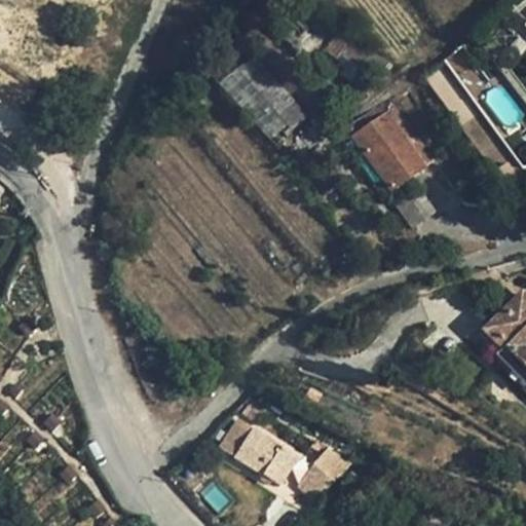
[(493,85),(463,45),(445,63),(473,103),(493,85)]
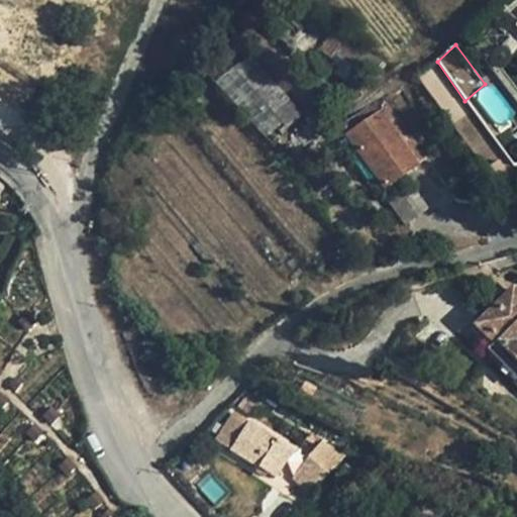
[(304,114),(247,52),(214,81),(271,144),(304,114)]
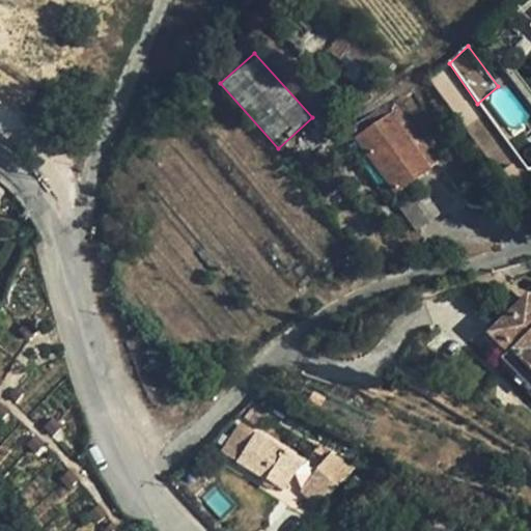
[(439,161),(395,98),(351,129),(358,139),(391,116),(428,168),(439,161)]
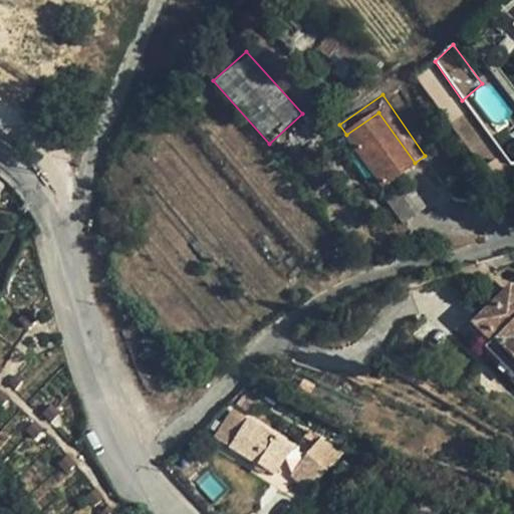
[(312,122),(320,114),(314,107),(306,116),(312,122)]
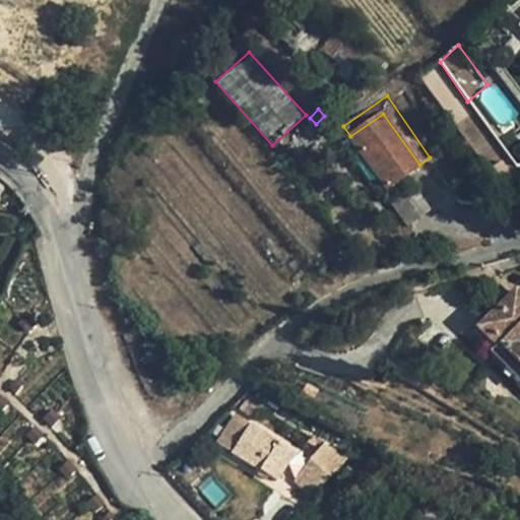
[(387,188),(419,165),(383,114),(350,136),(387,188)]
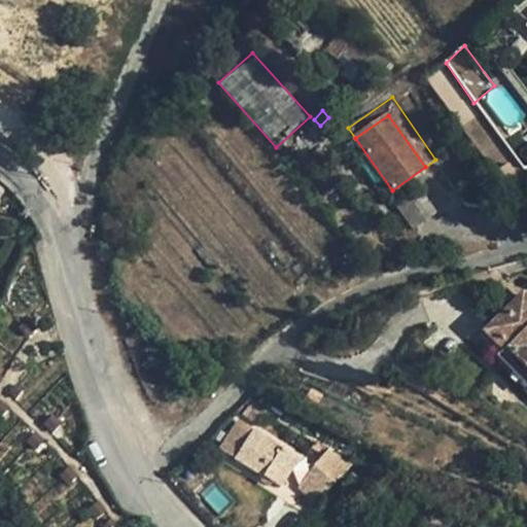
[(328,117),(320,126),(322,128),(331,120),(328,117)]
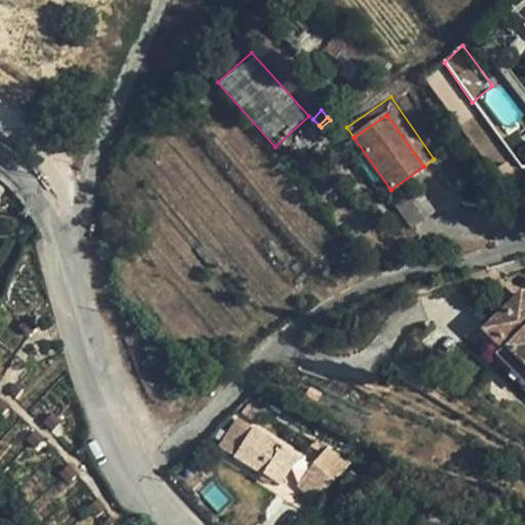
[(524,292),(483,335),(499,352),(524,375),(524,292)]
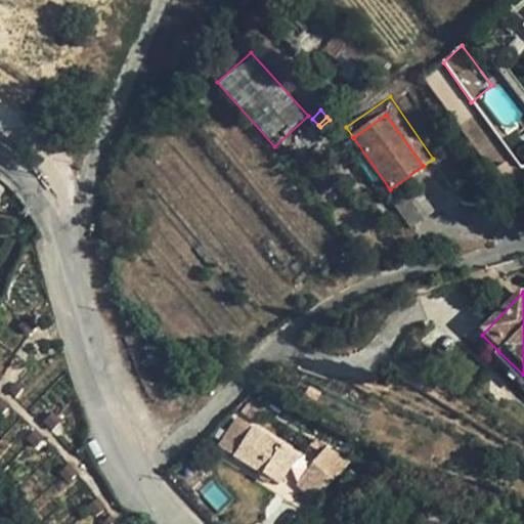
[(523,375),(498,351),(493,356),(523,386),(523,375)]
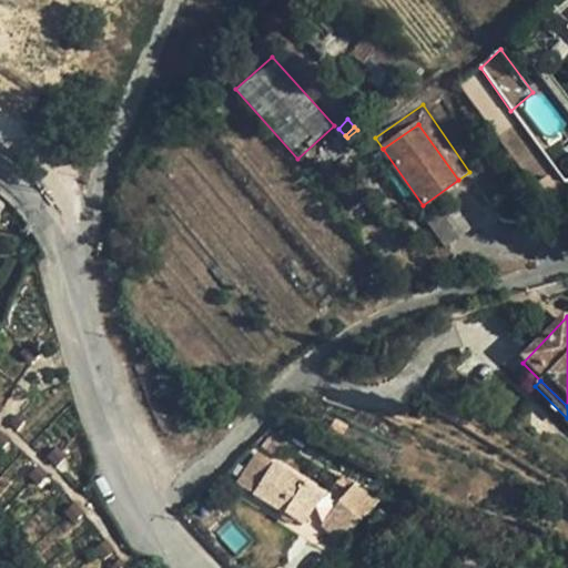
[(270,468),(253,456),(235,482),(253,494),(270,468)]
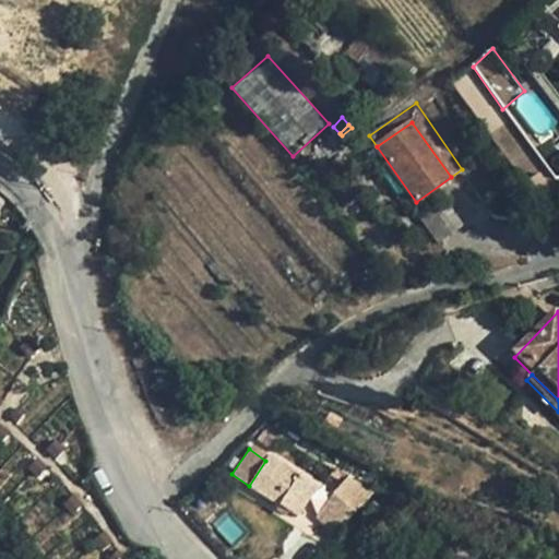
[(317,486),(269,455),(265,461),(249,486),(297,516),(317,486)]
